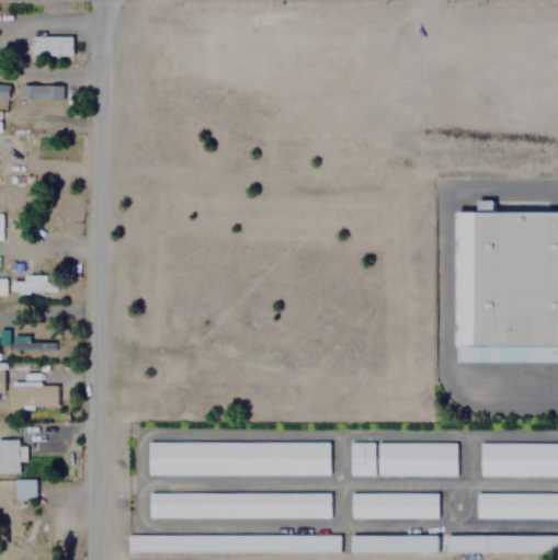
[(32,36),(32,56),(73,56),(73,36),(32,36)]
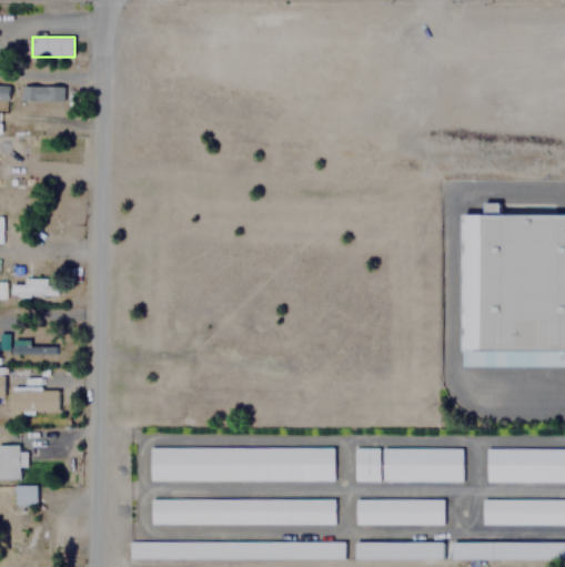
[(0,100),(10,100),(10,81),(0,81),(0,100)]
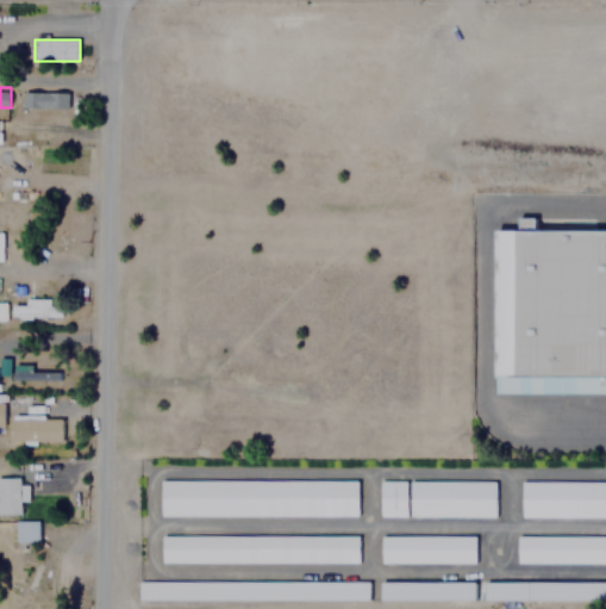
[(69,92),(24,92),(24,109),(69,109),(69,92)]
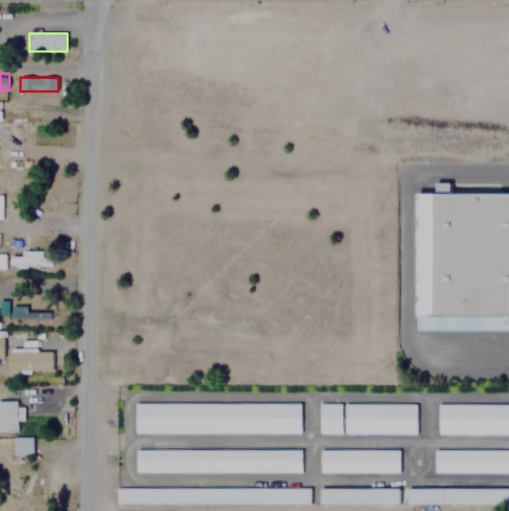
[(417,194),(436,194),(436,184),(450,184),(450,194),(508,194),(508,329),(417,330),(417,194)]
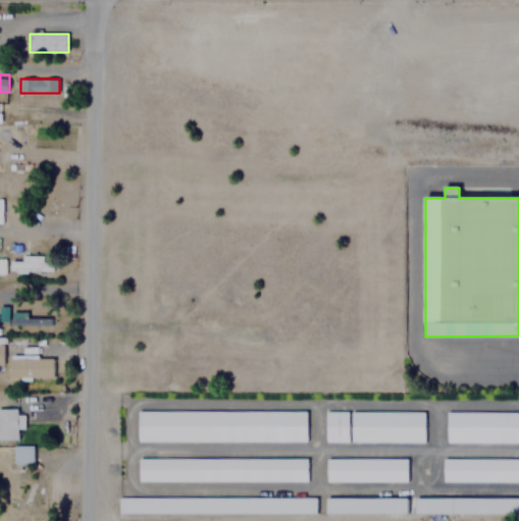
[(12,271),(54,271),(54,260),(46,260),(46,258),(12,258),(12,271)]
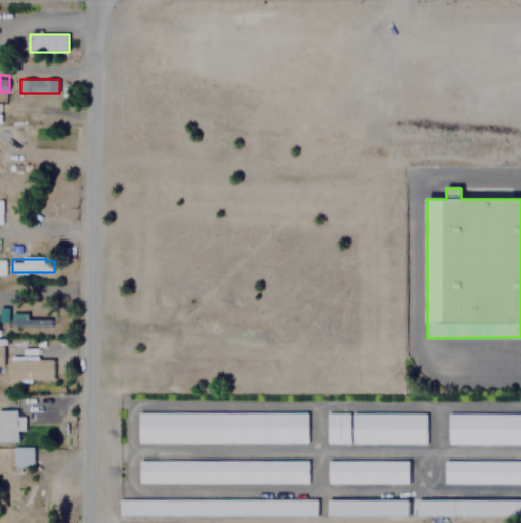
[(54,327),(54,319),(31,319),(31,313),(15,313),(14,327),(54,327)]
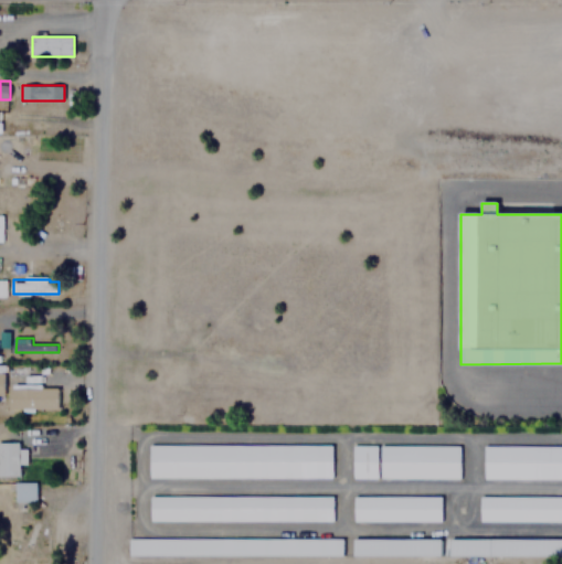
[(9,374),(0,373),(0,396),(9,396),(9,374)]
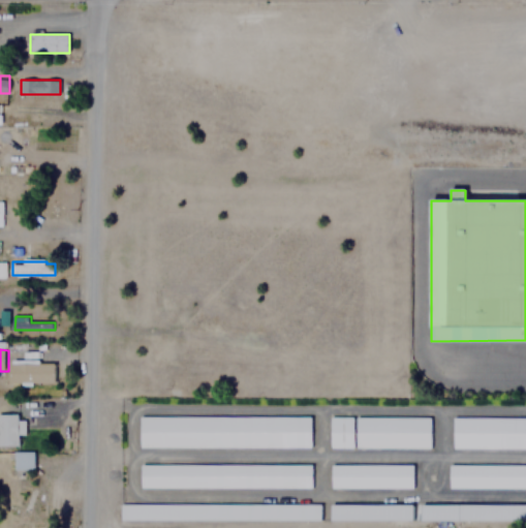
[(55,383),(55,363),(9,363),(9,383),(55,383)]
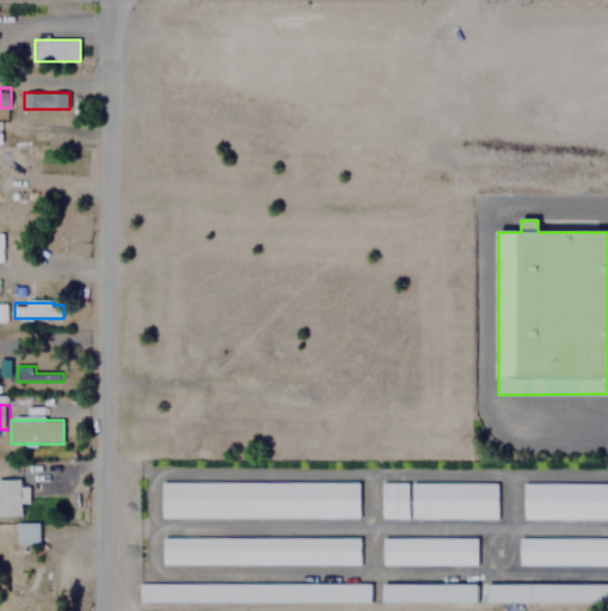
[(23,480),(0,480),(0,517),(23,517),(23,480)]
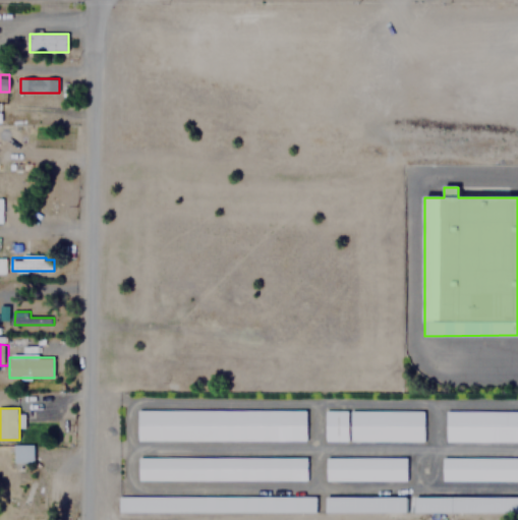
[(307,441),(307,411),(138,411),(138,442),(307,441)]
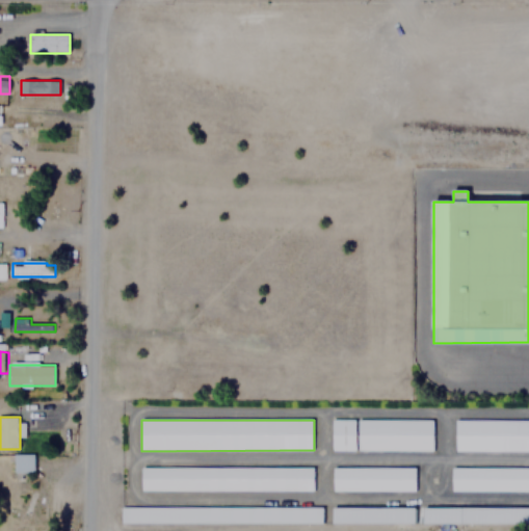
[(434,451),(434,420),(333,420),(333,451),(434,451)]
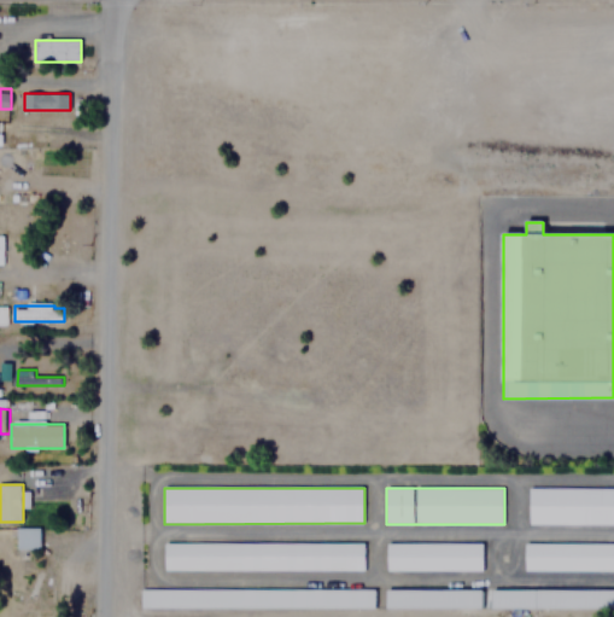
[(613,489),(531,489),(531,524),(613,524),(613,489)]
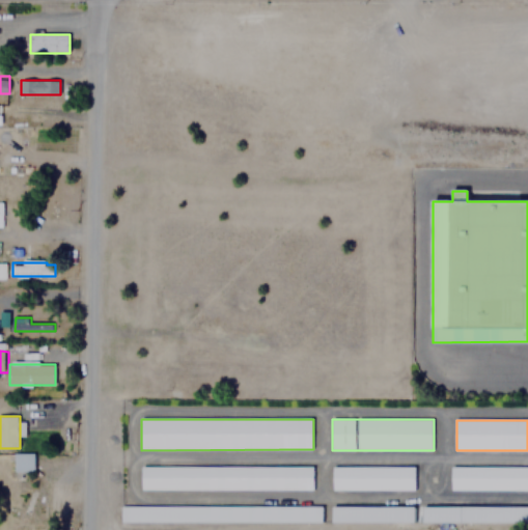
[(16,454),(16,472),(35,472),(35,454),(16,454)]
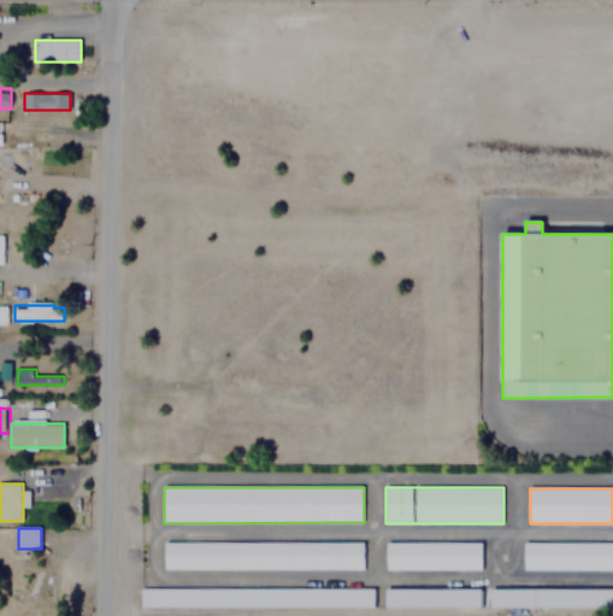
[(365,541),(164,541),(164,570),(365,570),(365,541)]
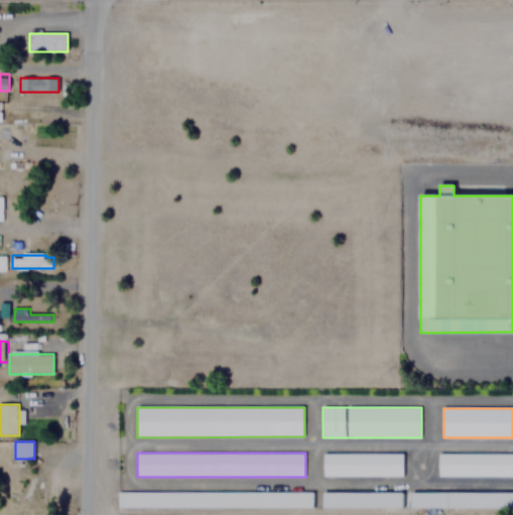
[(404,453),(324,453),(324,477),(404,477),(404,453)]
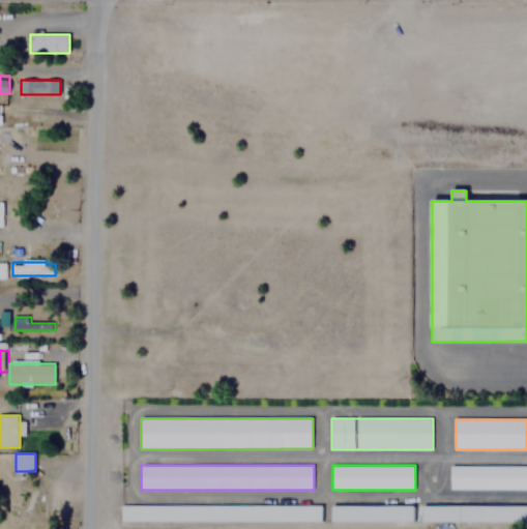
[(526,465),(450,465),(450,490),(526,490),(526,465)]
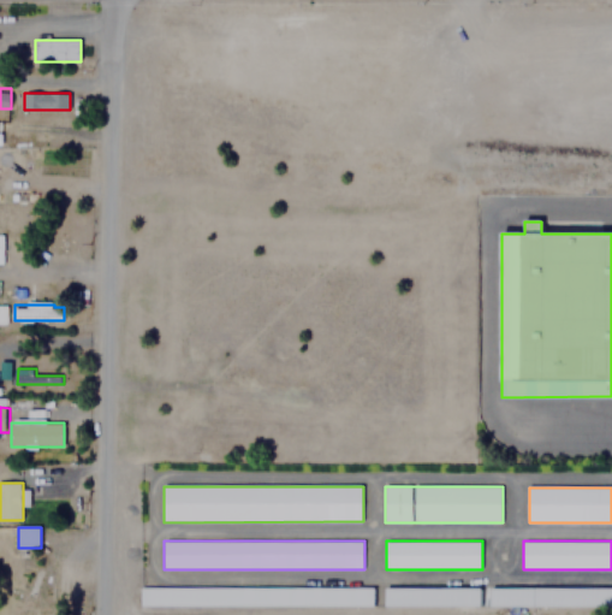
[(374,607),(374,589),(141,587),(141,607),(374,607)]
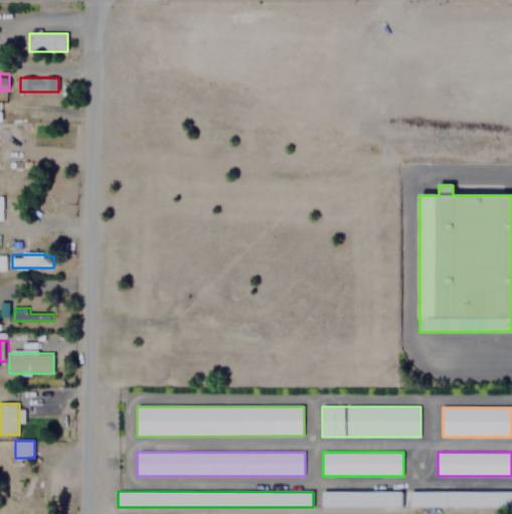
[(402,491),(322,491),(322,506),(402,506),(402,491)]
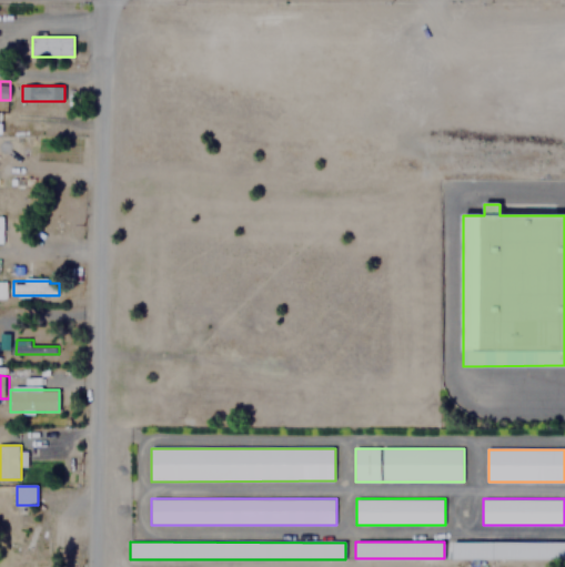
[(564,542),(453,542),(453,559),(564,559),(564,542)]
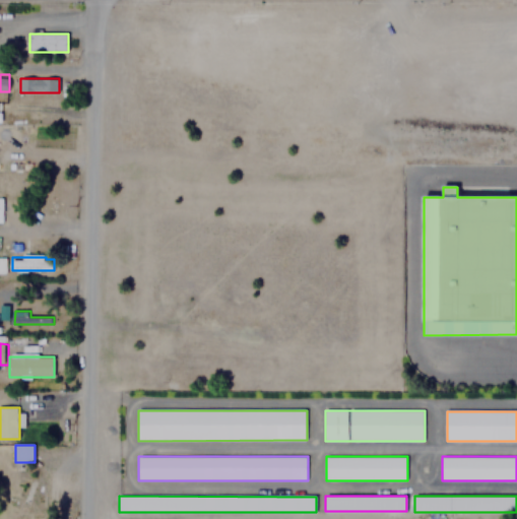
All buildings are outlined.
